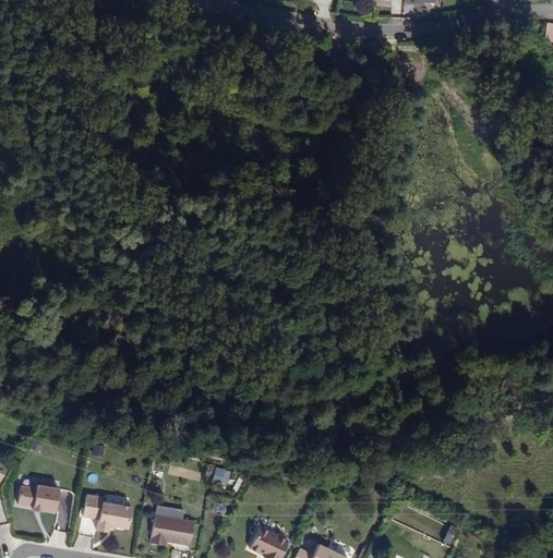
[(56,440),(46,436),(43,444),(52,447),(56,440)]
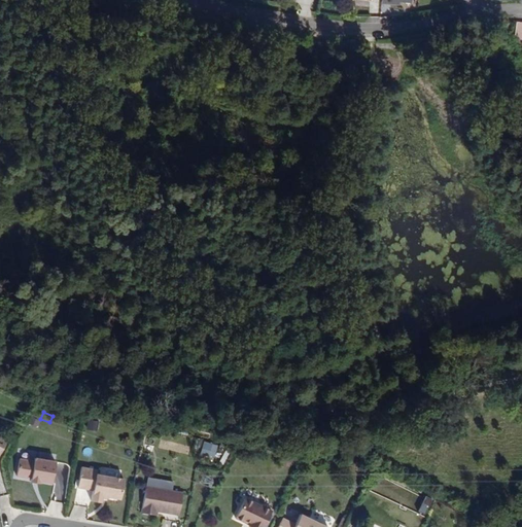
[(111,417),(99,414),(96,424),(109,427),(111,417)]
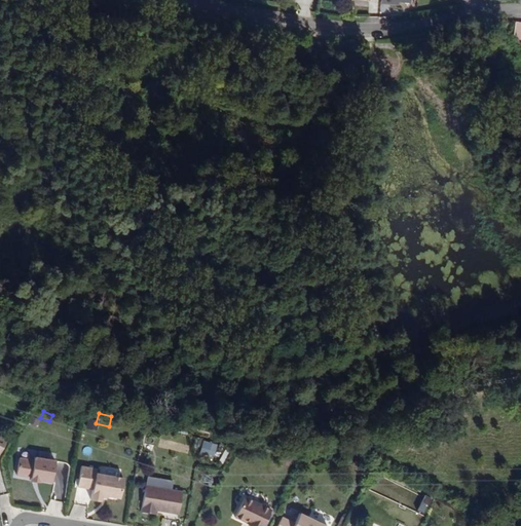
[(0,456),(3,457),(11,439),(1,436),(0,439),(0,438),(0,456)]
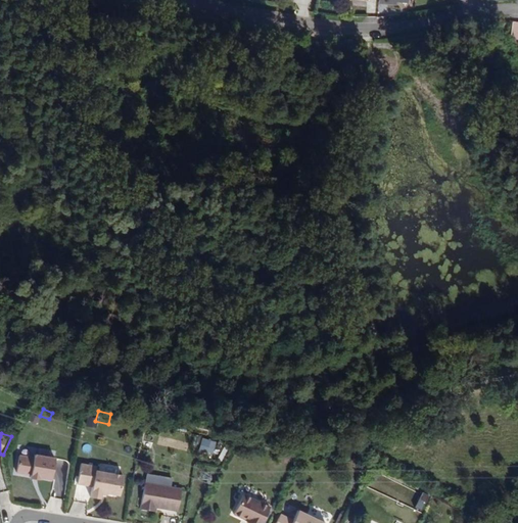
[(222,446),(224,438),(210,435),(208,443),(222,446)]
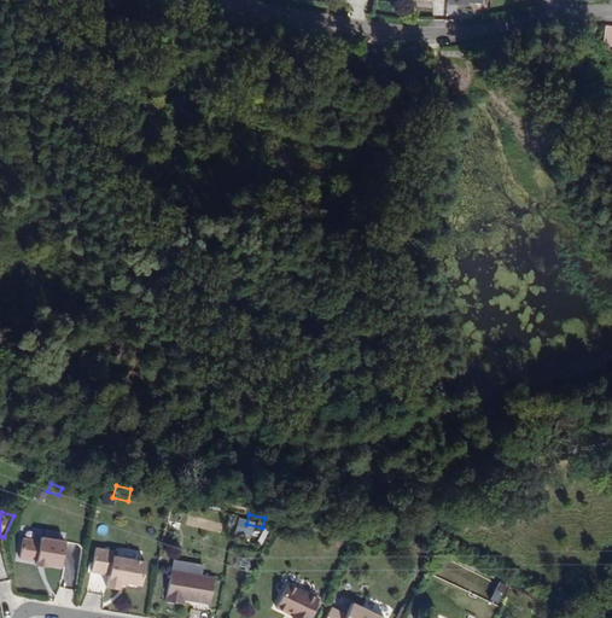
[(27,542),(23,563),(39,565),(39,566),(62,570),(66,546),(42,541),(42,546),(27,542)]
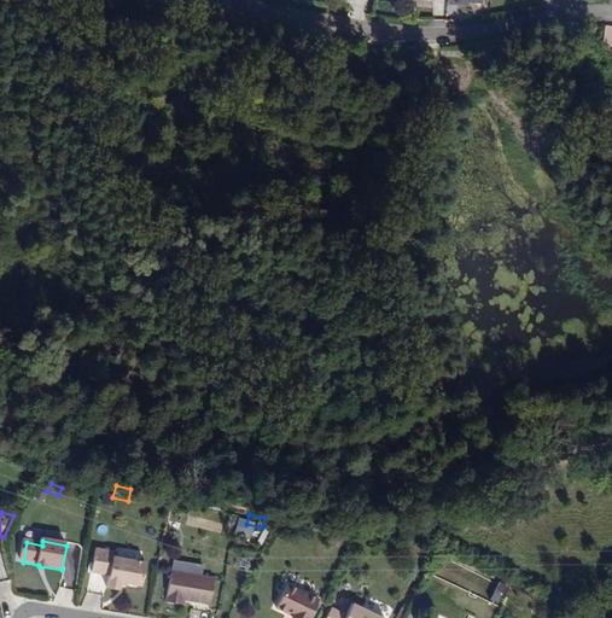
[(71,586),(83,586),(85,543),(74,543),(71,586)]
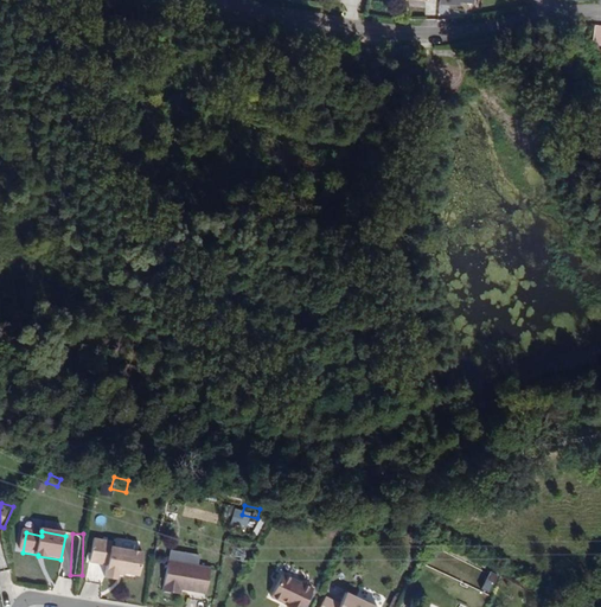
[(117,577),(119,573),(119,569),(126,570),(126,572),(139,574),(142,550),(112,545),(112,540),(94,537),(90,561),(108,563),(107,576),(117,577)]
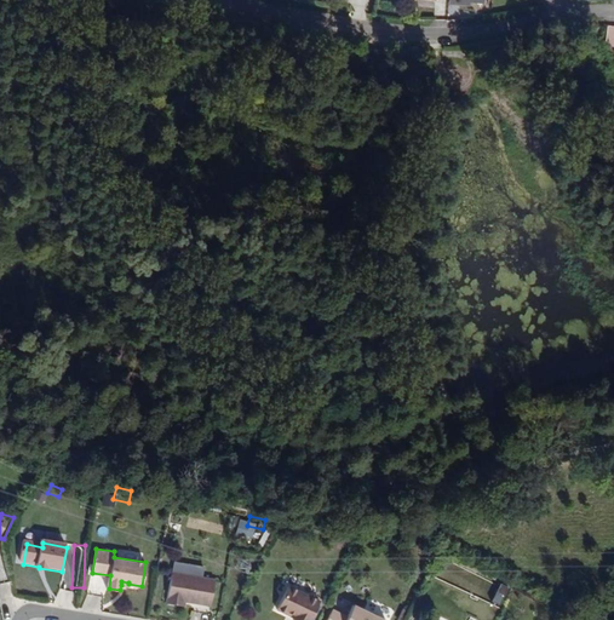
[(193,597),(213,601),(218,574),(173,567),(168,597),(187,601),(187,596),(193,597)]
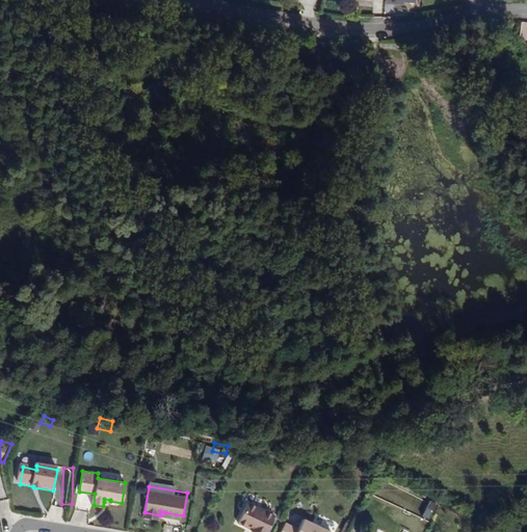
[(274,531),(283,515),(255,502),(245,522),(259,528),(258,530),(260,531),(274,531)]
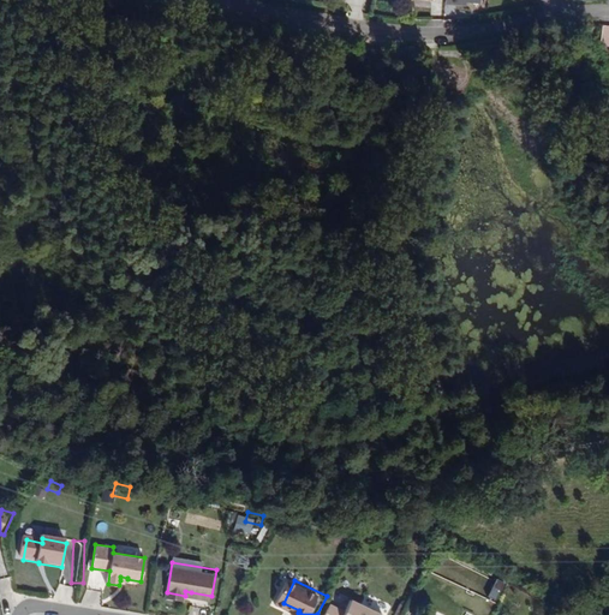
[(383,614),(384,614),(351,598),(345,610),(330,604),(324,614),(383,614)]
